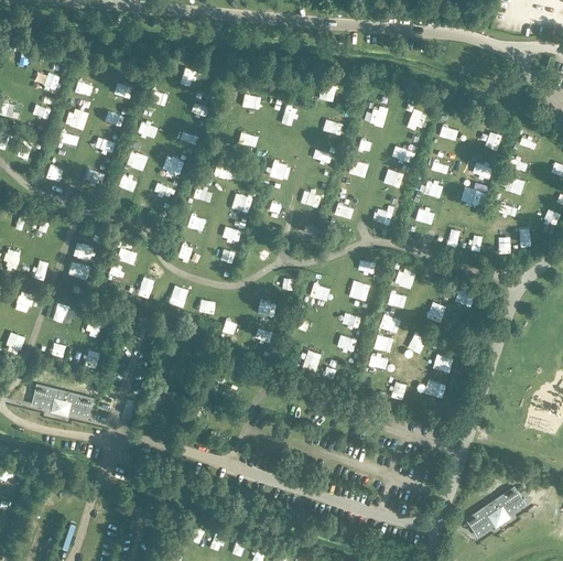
[(11,51),(7,66),(18,69),(22,54),(11,51)]
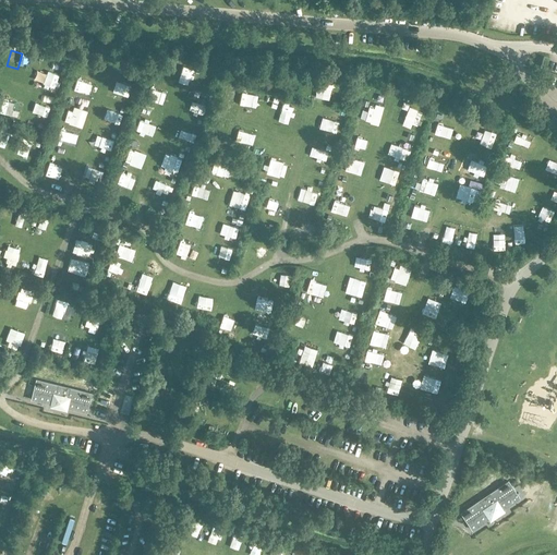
[(106,62),(100,77),(114,83),(120,68),(106,62)]
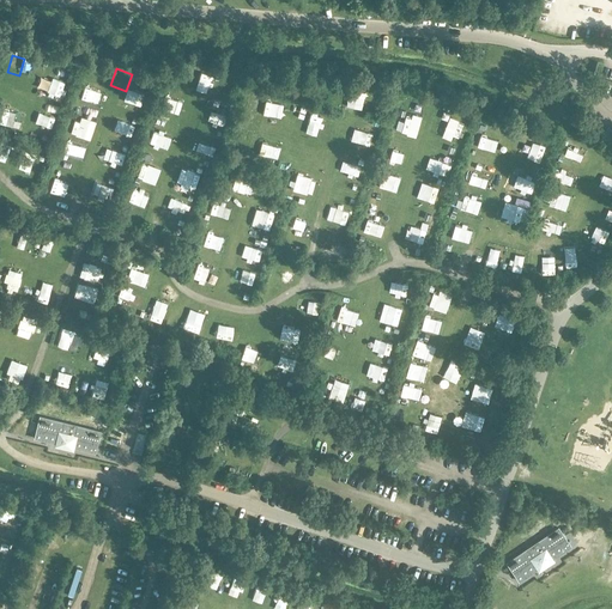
[(102,93),(108,83),(90,74),(85,85),(102,93)]
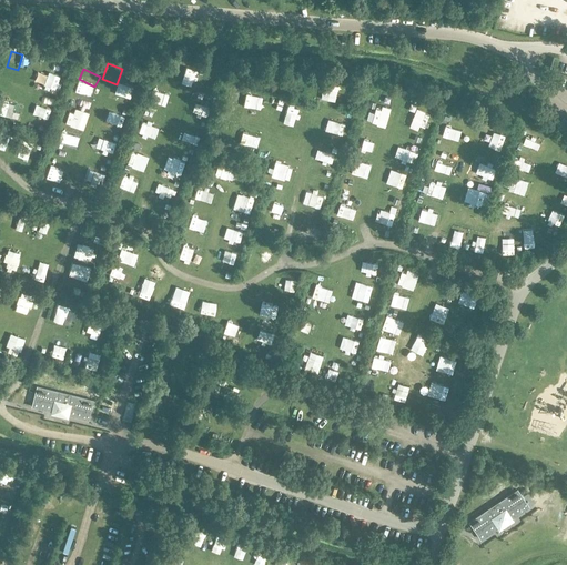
[(191,72),(190,84),(202,84),(202,72),(191,72)]
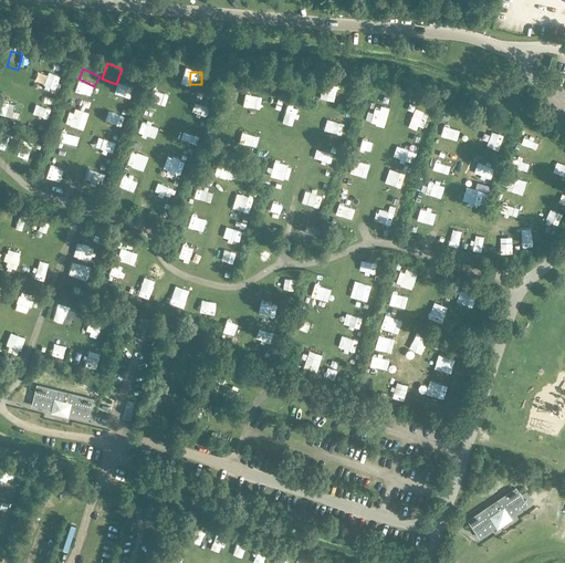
[(46,86),(61,90),(64,77),(51,74),(46,86)]
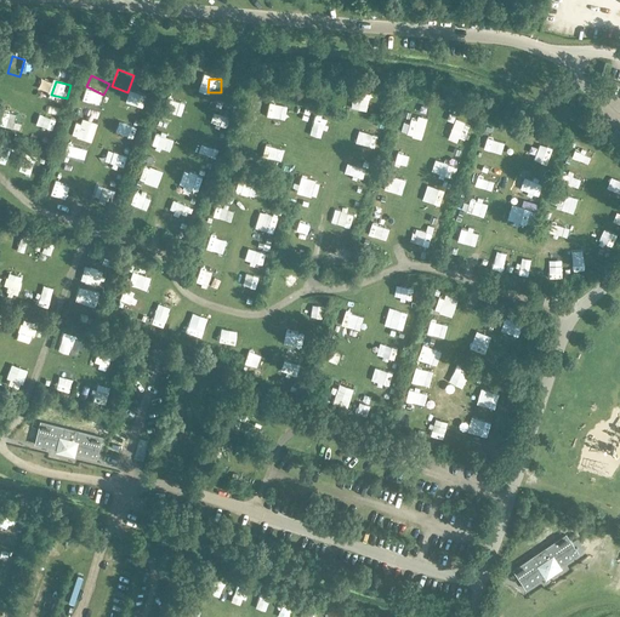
[(97,115),(100,103),(81,97),(78,109),(97,115)]
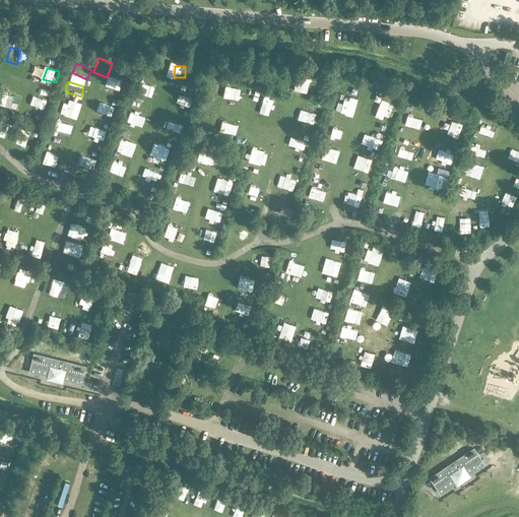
[(153,97),(156,86),(141,81),(137,90),(153,97)]
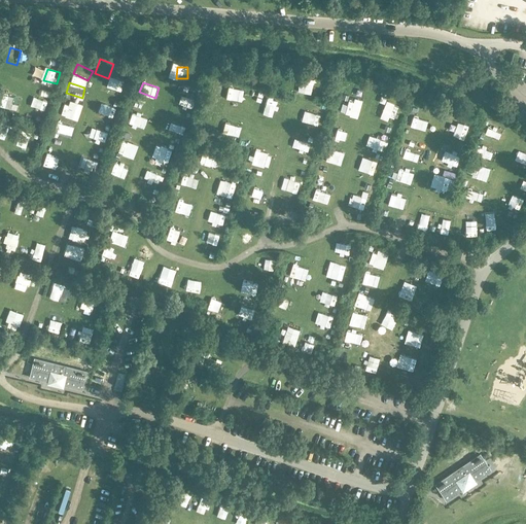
[(36,88),(33,96),(47,103),(50,95),(36,88)]
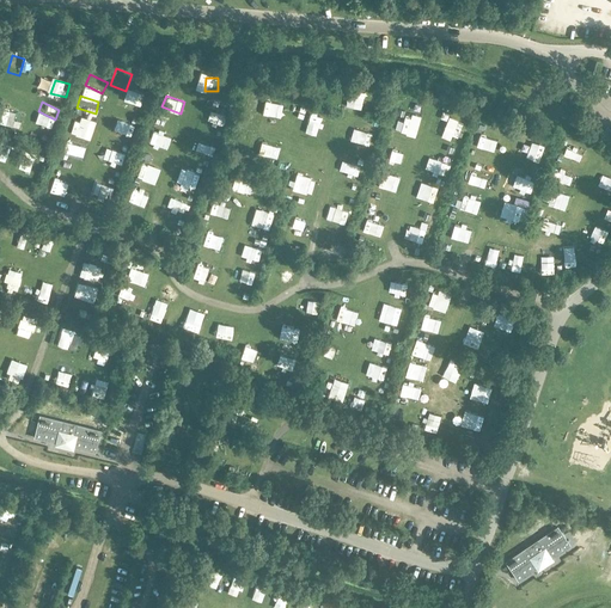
[(130,104),(127,112),(138,117),(141,110),(130,104)]
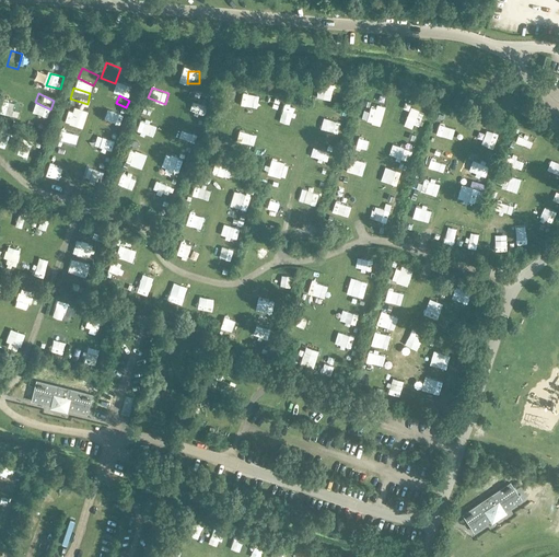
[(264,99),(260,108),(275,113),(277,102),(264,99)]
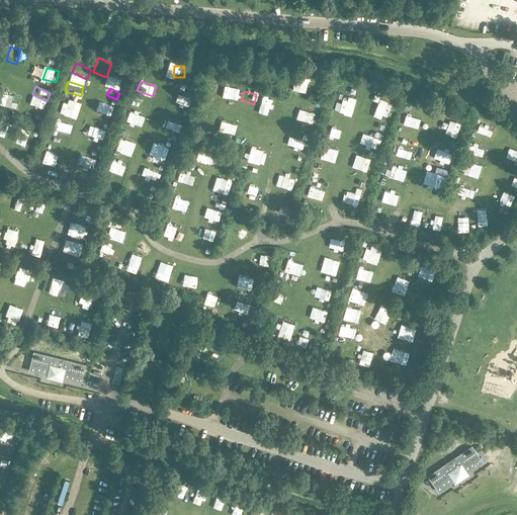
[(176,101),(188,104),(190,95),(178,92),(176,101)]
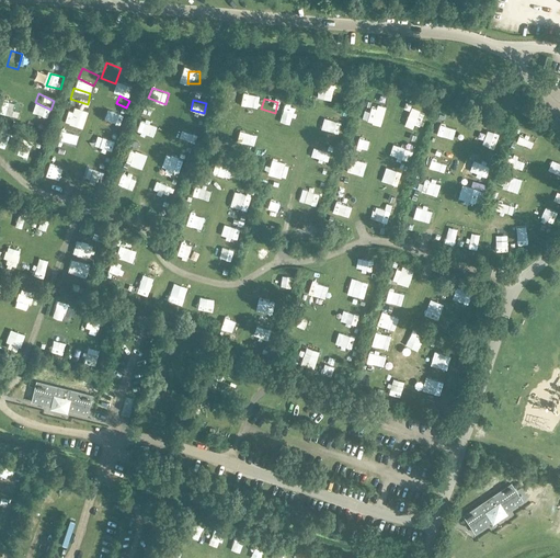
[(402,113),(404,101),(393,100),(391,112),(402,113)]
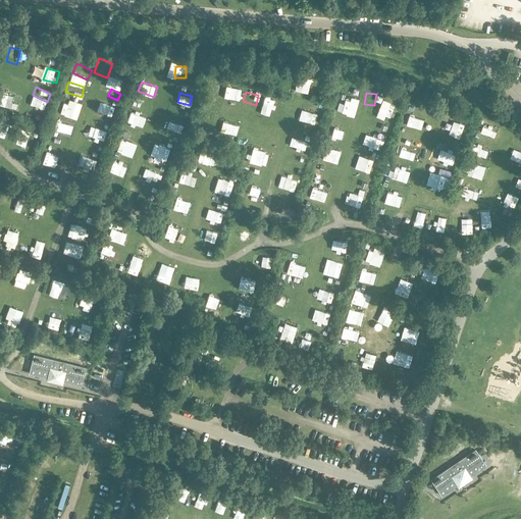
[(335,104),(352,107),(353,97),(337,94),(335,104)]
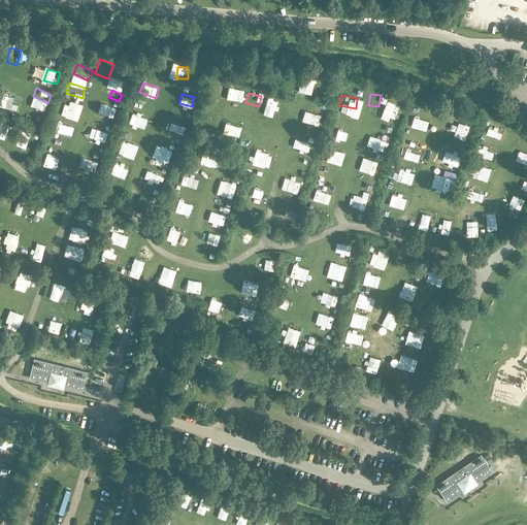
[(10,96),(6,107),(19,112),(23,101),(10,96)]
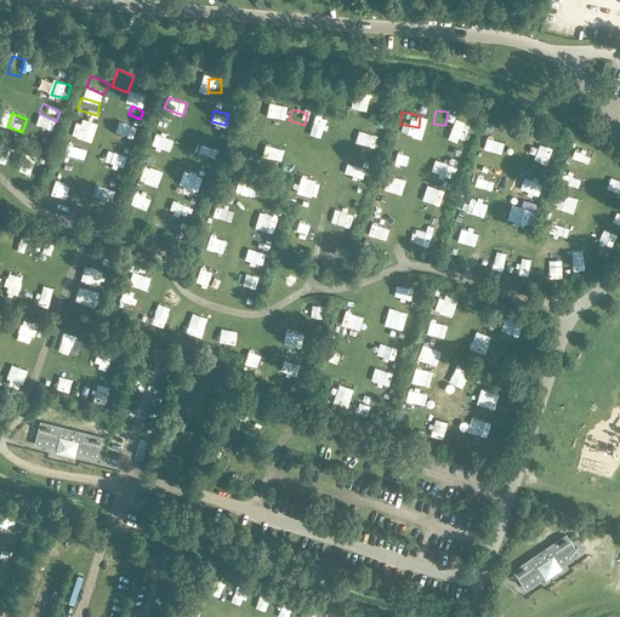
[(158,131),(172,133),(175,118),(160,115),(158,131)]
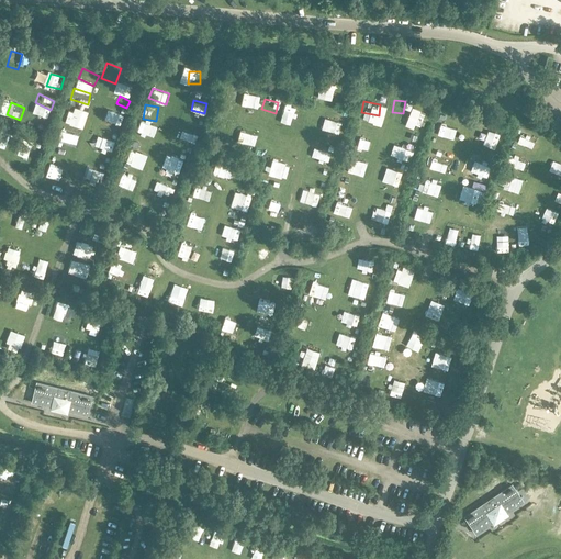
[(282,123),(294,125),(298,109),(285,107),(282,123)]
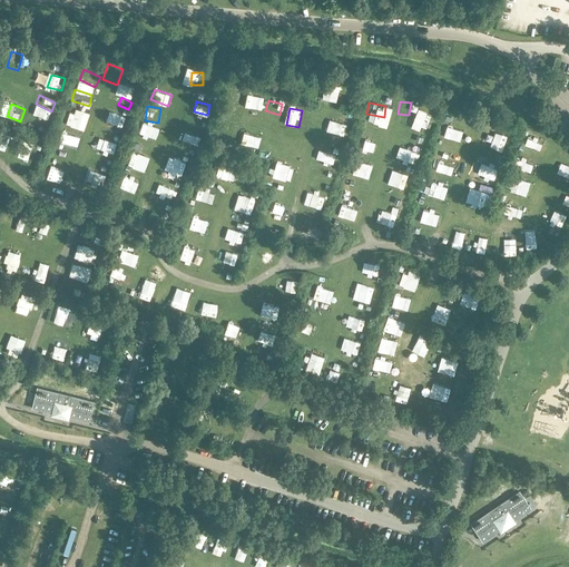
[(67,110),(65,121),(81,127),(85,116),(67,110)]
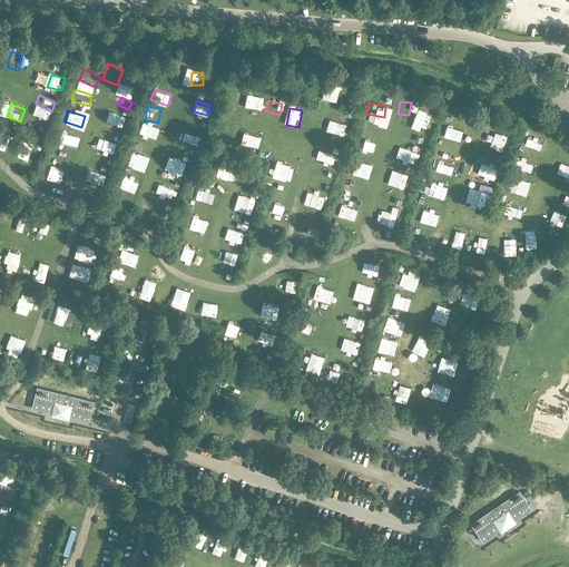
[(349,126),(352,115),(339,111),(335,121),(349,126)]
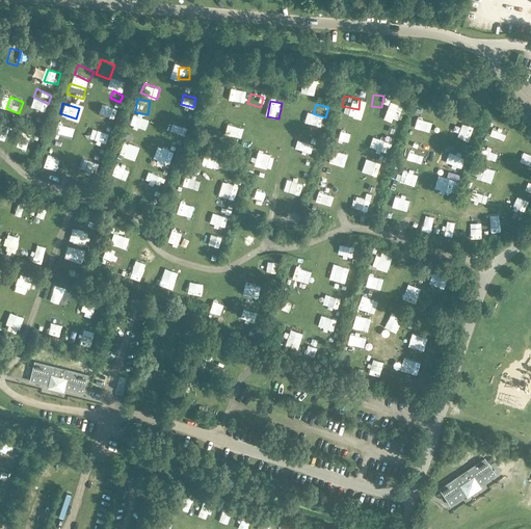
[(402,124),(404,107),(389,105),(386,121),(402,124)]
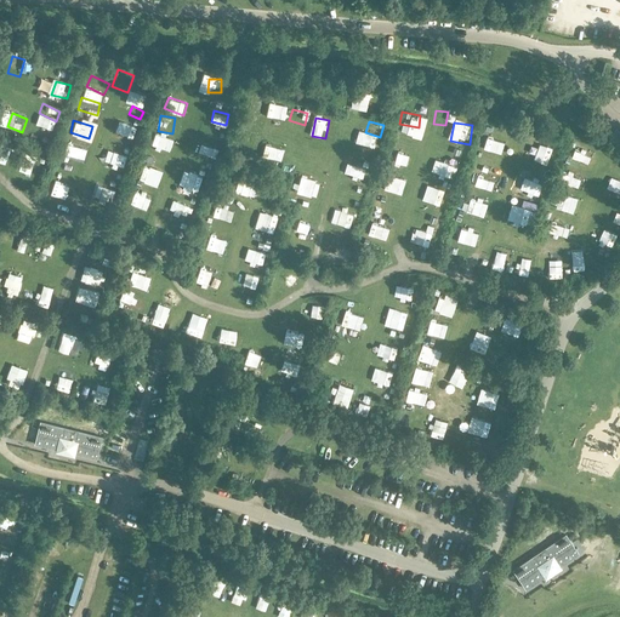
[(130,144),(134,135),(119,129),(115,140),(130,144)]
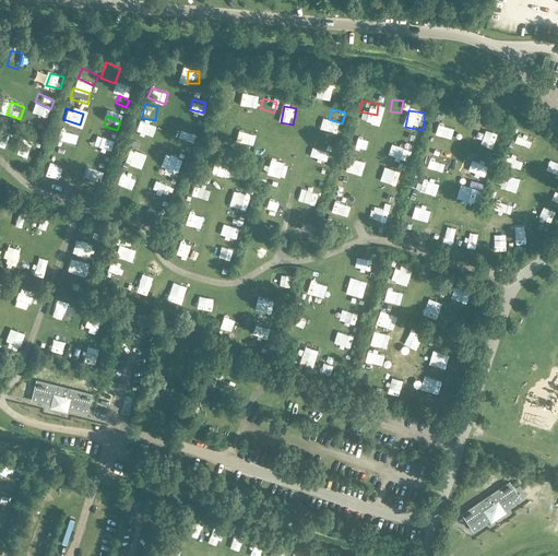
[(371,134),(372,123),(359,121),(357,131),(371,134)]
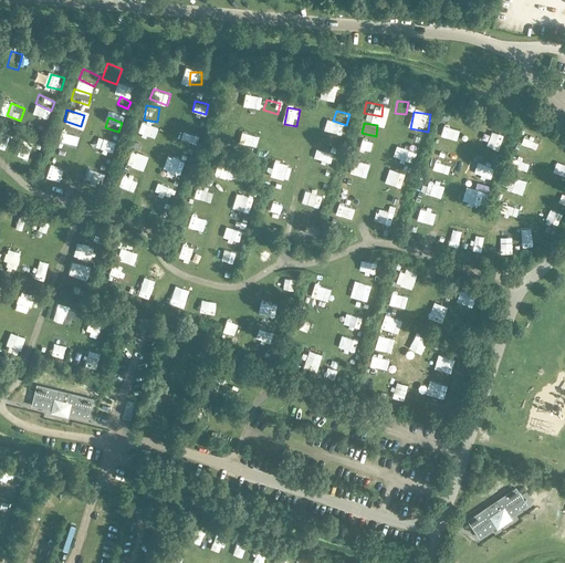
[(443,125),(441,137),(454,139),(457,127),(443,125)]
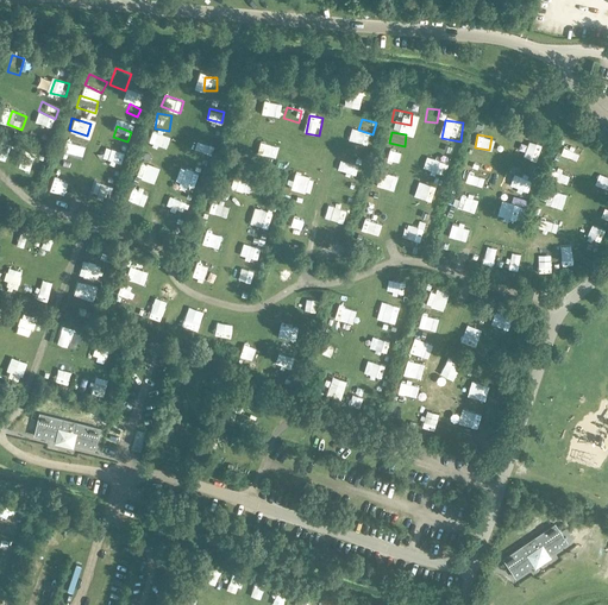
[(80,158),(83,146),(64,139),(61,152),(80,158)]
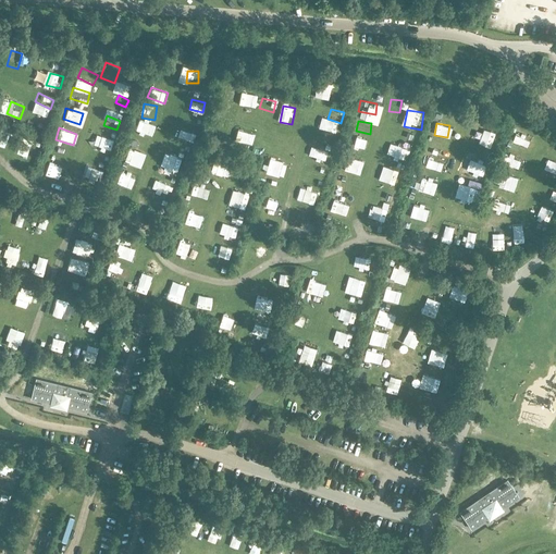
[(334,147),(338,135),(325,130),(321,142),(334,147)]
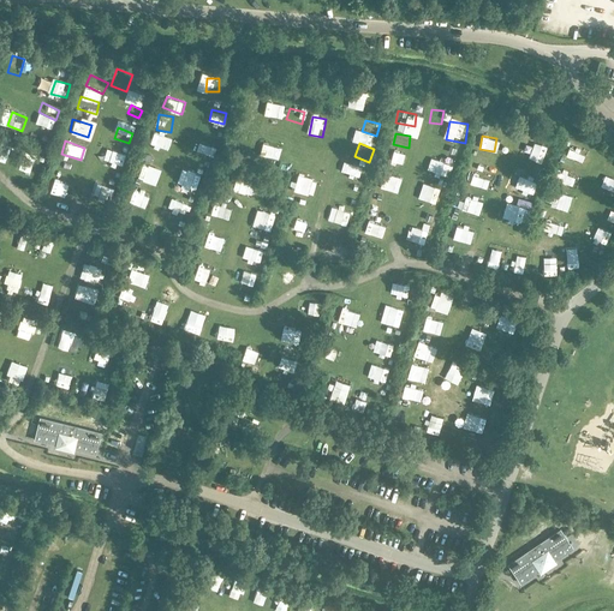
[(531,159),(542,165),(550,149),(538,143),(531,159)]
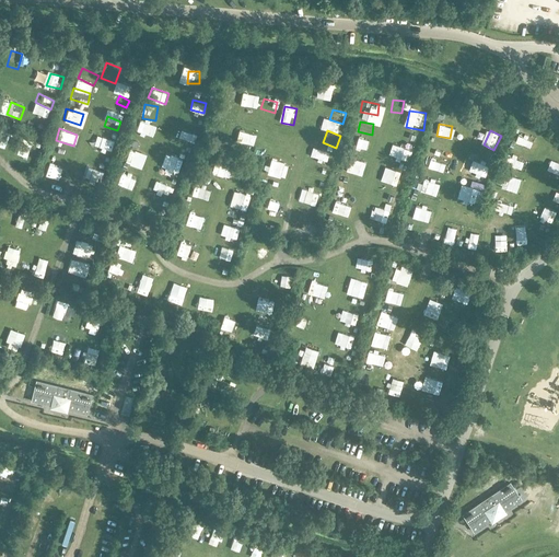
[(407,131),(399,144),(410,150),(417,137),(407,131)]
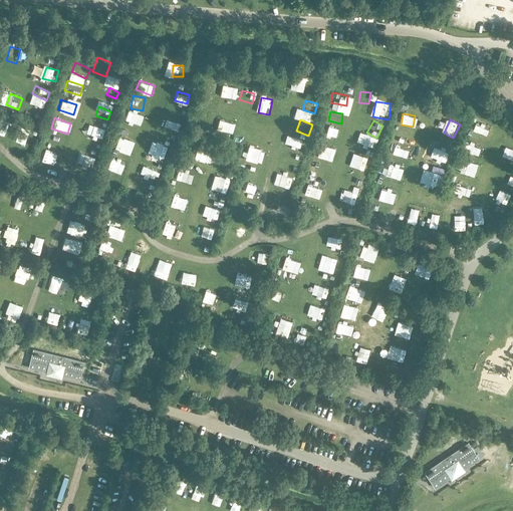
[(232,122),(217,121),(216,132),(232,133),(232,122)]
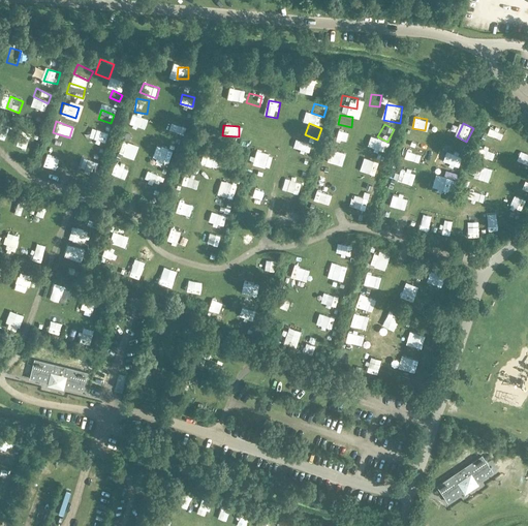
[(94,138),(106,142),(110,130),(97,126),(94,138)]
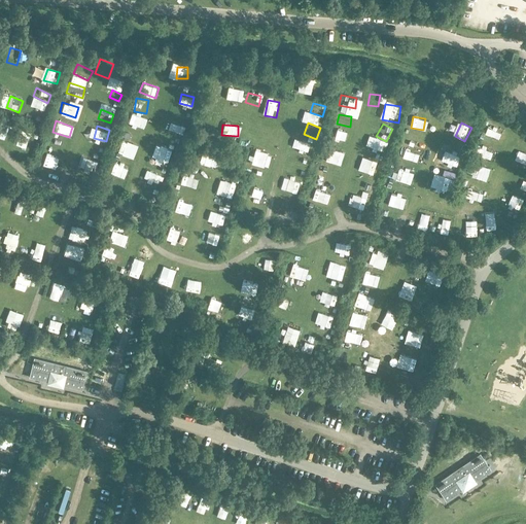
[(171,127),(170,137),(181,137),(181,128),(171,127)]
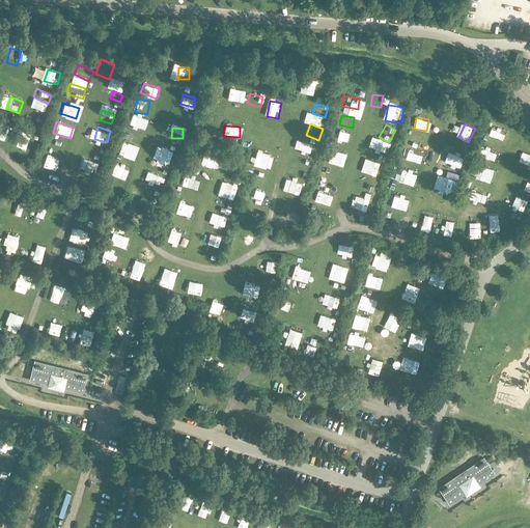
[(489,142),(507,148),(511,136),(492,130),(489,142)]
